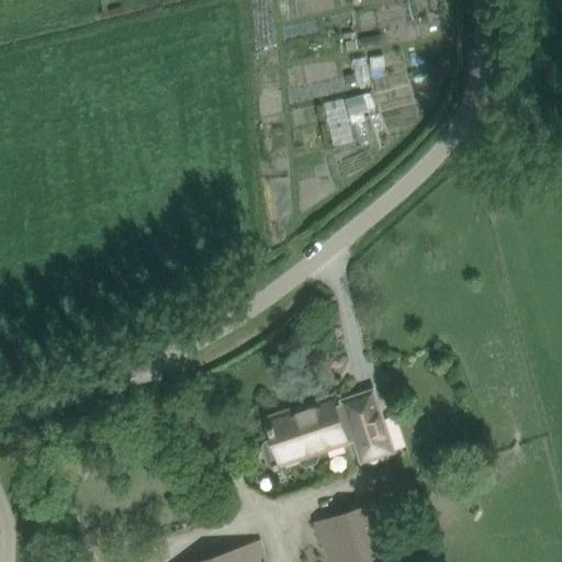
[(371,35),(361,37),(363,46),(373,44),(371,35)]
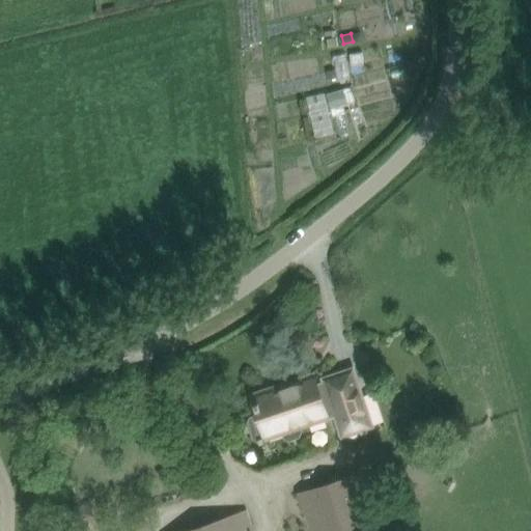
[(335,70),(327,72),(329,79),(337,77),(335,70)]
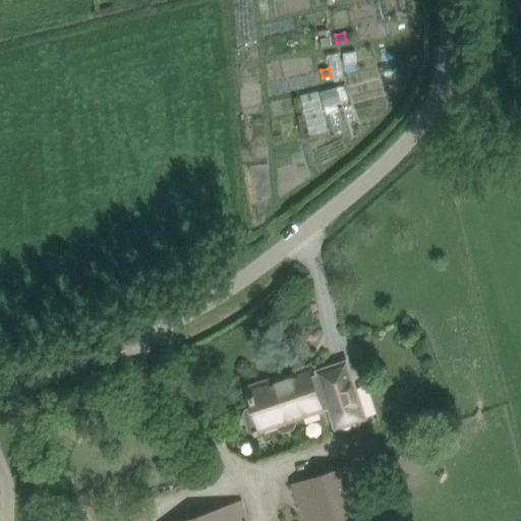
[(337,88),(321,92),(325,107),(340,102),(337,88)]
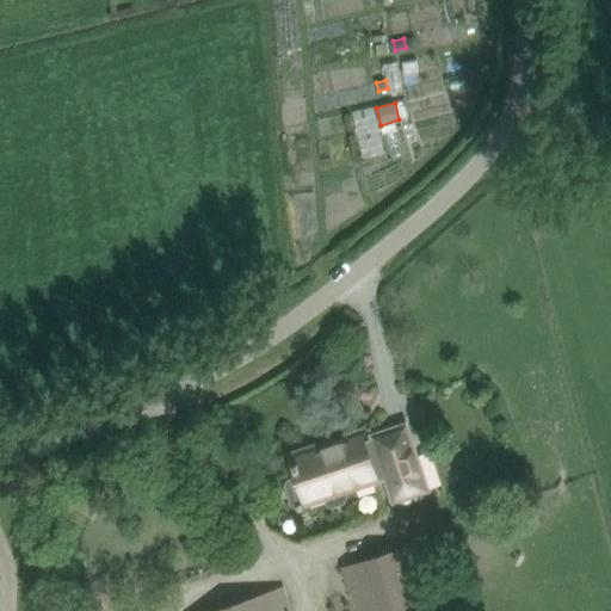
[(384,153),(372,106),(352,111),(363,158),(384,153)]
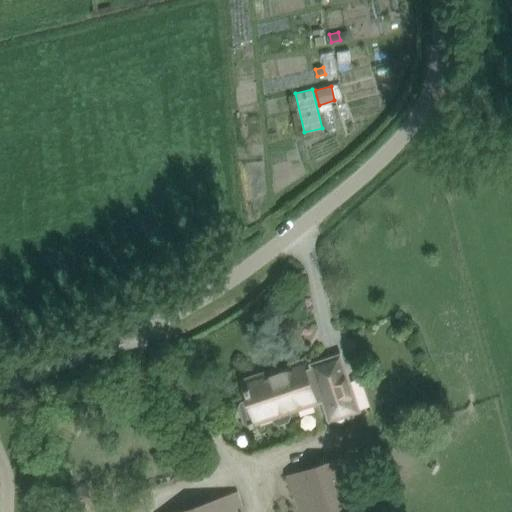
[(241,401),(239,406),(244,423),(249,426),(250,428),(255,426),(254,424),(258,423),(258,422),(272,417),(274,422),(279,424),(289,421),(291,416),(290,411),(316,403),(316,400),(323,397),(331,420),(360,411),(359,409),(356,410),(347,383),(351,382),(348,374),(342,355),(312,364),(313,367),(306,369),(303,360),(301,360),(302,364),(287,369),(288,371),(274,376),(272,370),(244,379),(250,399),(241,401)]
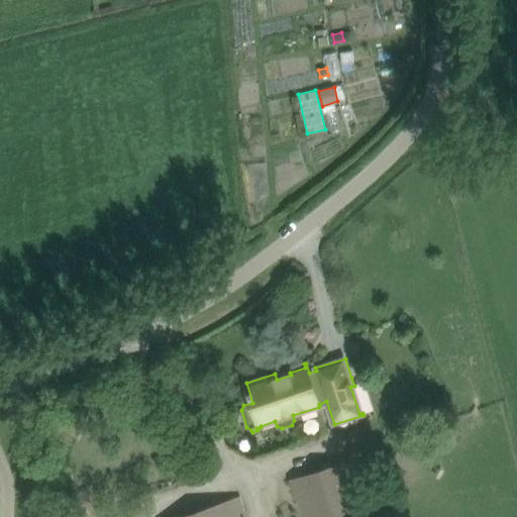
[(370,516),(351,460),(292,480),(303,516),(370,516)]
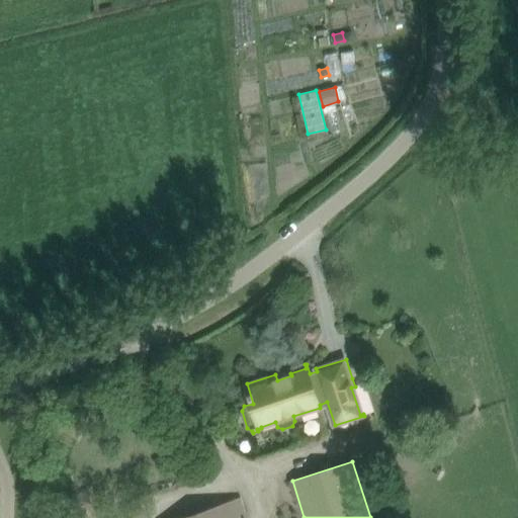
[(88,490),(72,496),(79,516),(95,511),(88,490)]
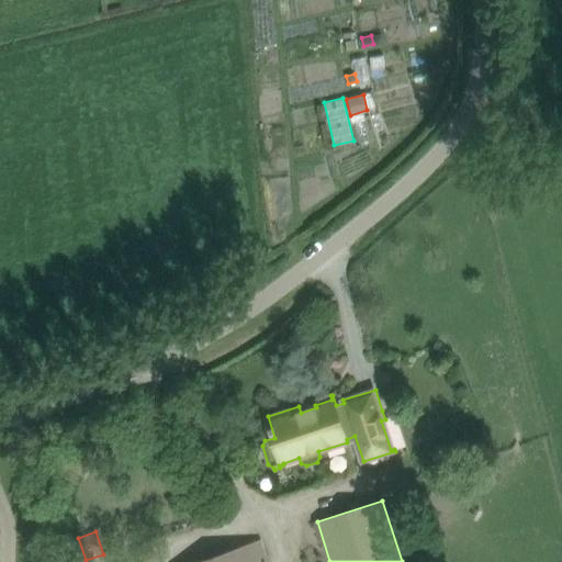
[(197,561),(260,561),(255,542),(197,561)]
